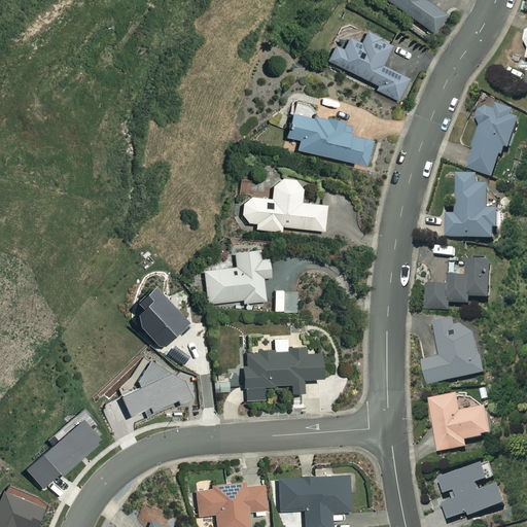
[(385,0),(433,34),(447,15),(424,0),(385,0)]
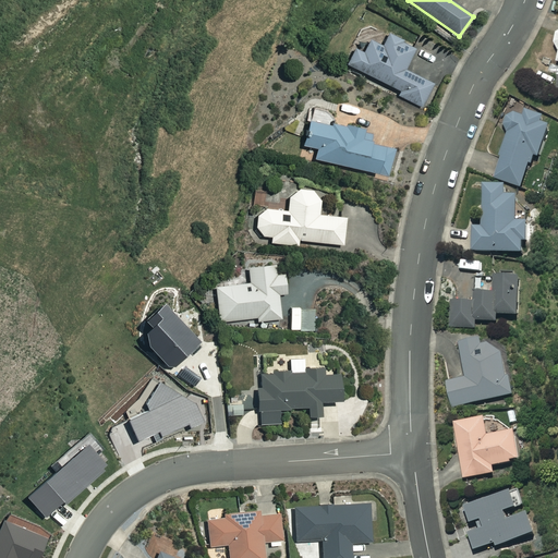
[(416,47),(389,34),(383,47),(371,41),(364,53),(355,49),(348,65),(400,92),(398,96),(423,108),(435,85),(404,70),(416,47)]
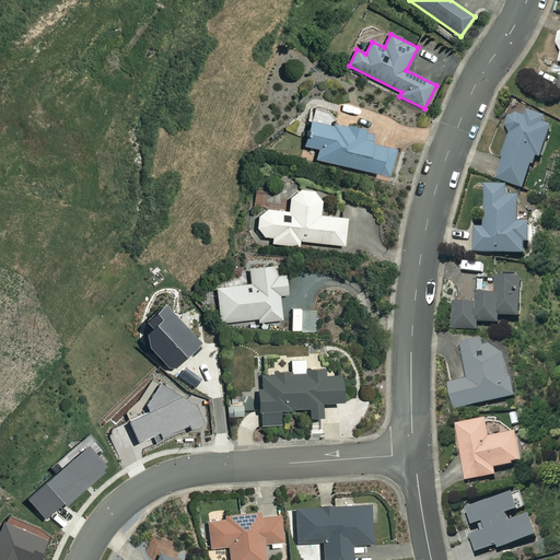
[(552,130),(546,119),(540,117),(541,114),(532,109),(527,119),(517,115),(512,117),(508,128),(511,136),(503,158),(505,159),(498,178),(524,189),(537,156),(541,159),(552,130)]
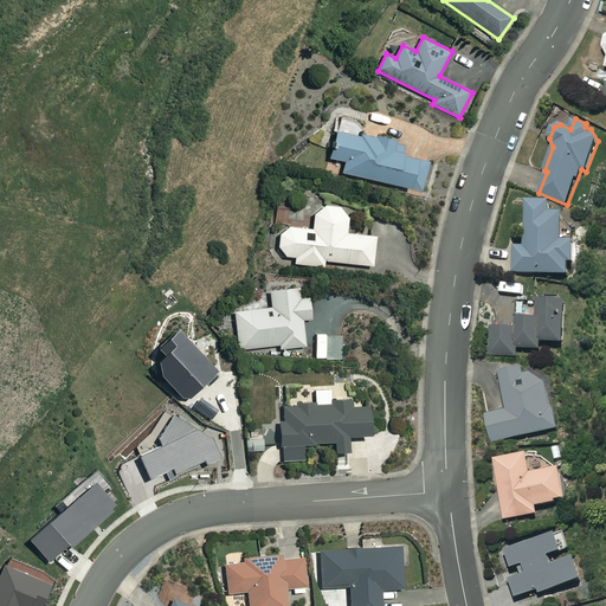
[(404,146),(336,130),(329,159),(345,162),(342,173),(424,192),(431,163),(401,156),(404,146)]
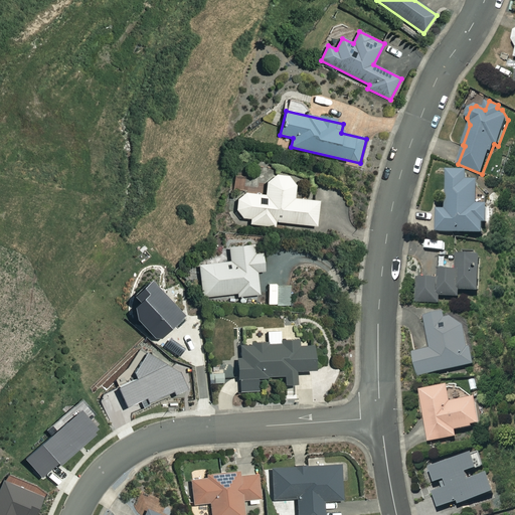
[(469,174),(449,173),(447,211),(438,210),(437,232),(484,235),(484,222),(489,222),(490,208),(478,207),(480,183),(469,183),(469,174)]
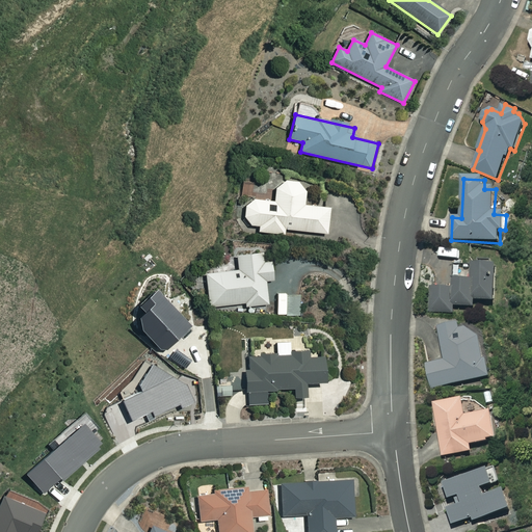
[(303,206),(306,192),(298,183),(284,181),(275,189),(274,203),(253,201),(245,207),(244,218),(250,225),(259,227),(259,232),(284,235),(285,230),(327,234),(330,208),(303,206)]
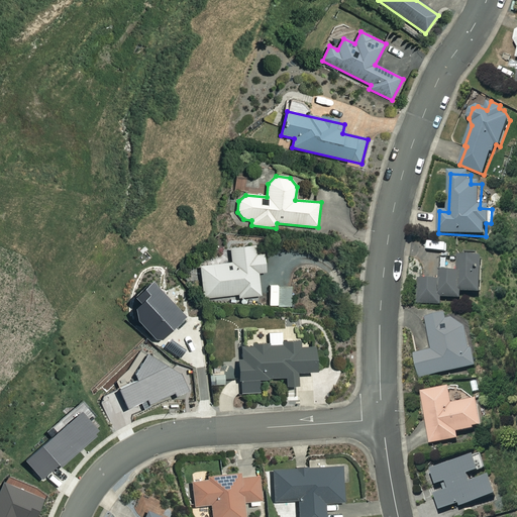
[(255,255),(254,246),(230,249),(231,264),(200,267),(204,299),(238,295),(239,298),(261,295),(259,273),(266,273),(264,254),(255,255)]
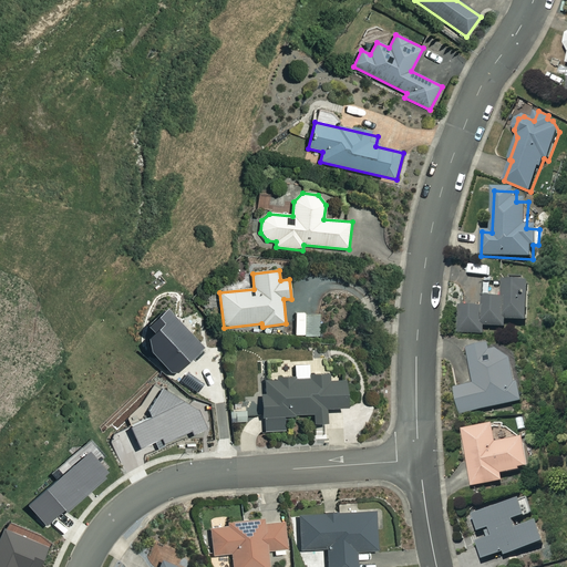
[(528,322),(529,284),(522,284),(523,281),(512,280),(512,284),(504,284),(504,285),(484,285),(484,307),(460,307),(459,332),(484,333),(484,327),(506,328),(506,322),(528,322)]
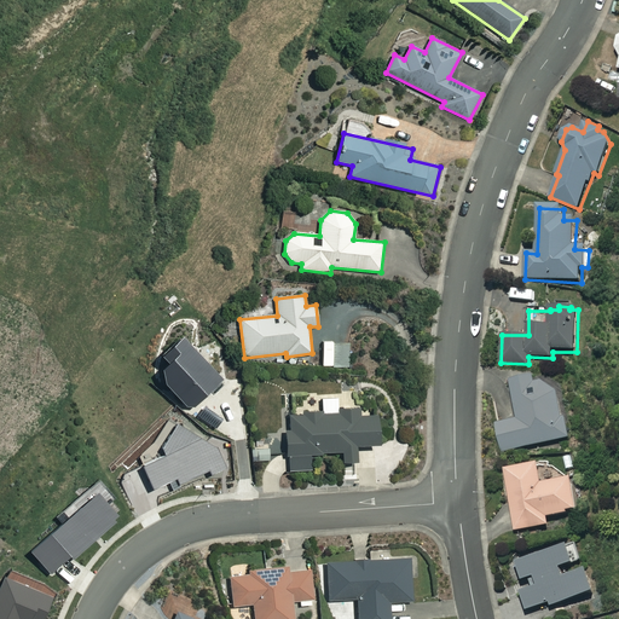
[(185,403),(192,404),(223,375),(179,329),(158,347),(166,354),(158,360),(162,376),(185,403)]
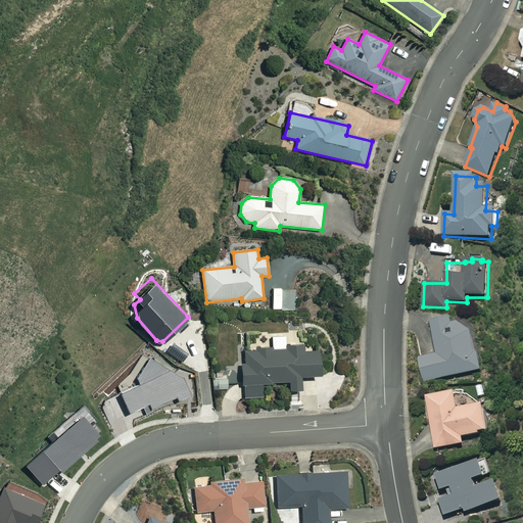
[(293,289),(281,290),(283,311),(295,310),(293,289)]
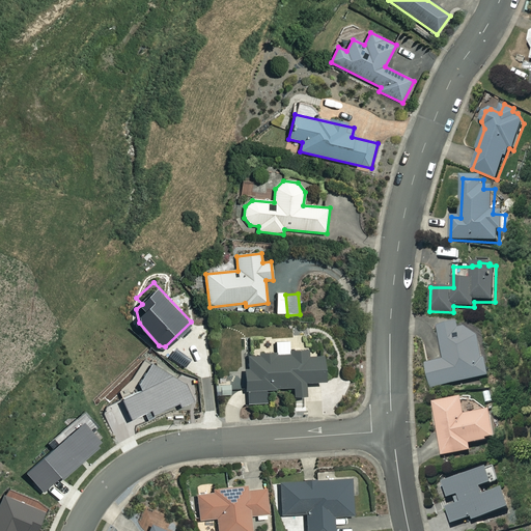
[(482,358),(476,320),(439,328),(444,361),(426,364),(430,387),(488,376),(485,358),(482,358)]
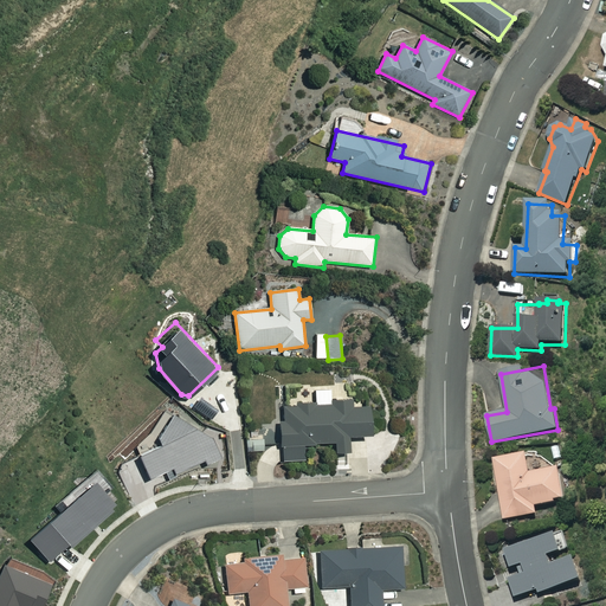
[(329,391),(314,392),(316,405),(282,408),(284,423),(278,423),(283,463),(305,461),(303,446),(333,443),(334,455),(347,453),(346,438),(372,434),(368,408),(352,410),(350,400),(330,403),(329,391)]
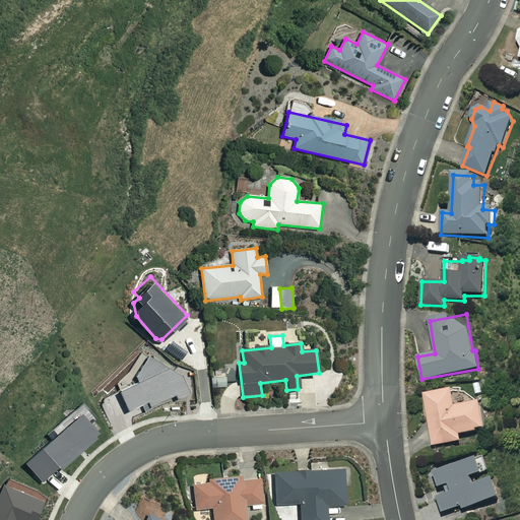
[(225,374),(211,375),(212,388),(226,387),(225,374)]
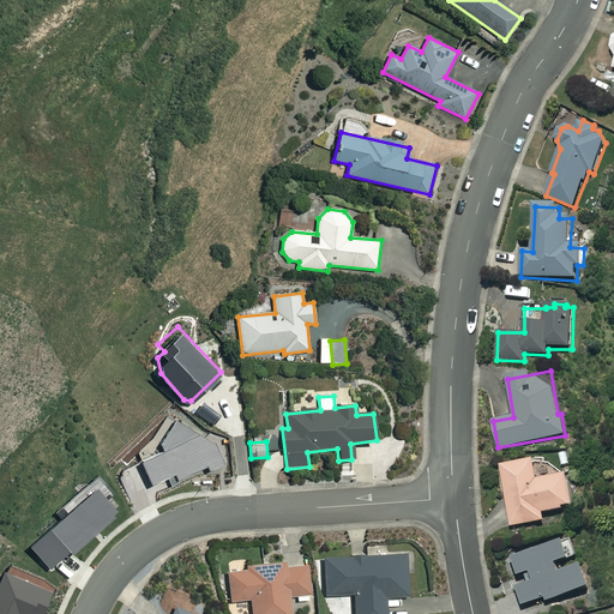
[(537,482),(534,461),(501,465),(512,528),(545,523),(543,515),(573,510),(569,476),(537,482)]
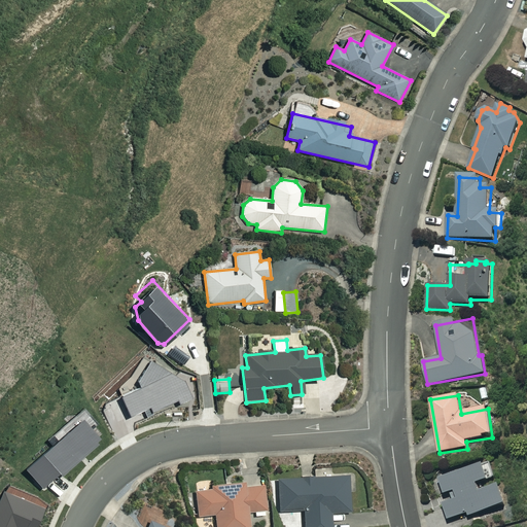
[(23,465),(41,486),(59,470),(61,473),(98,441),(96,438),(99,434),(80,414),(23,465)]
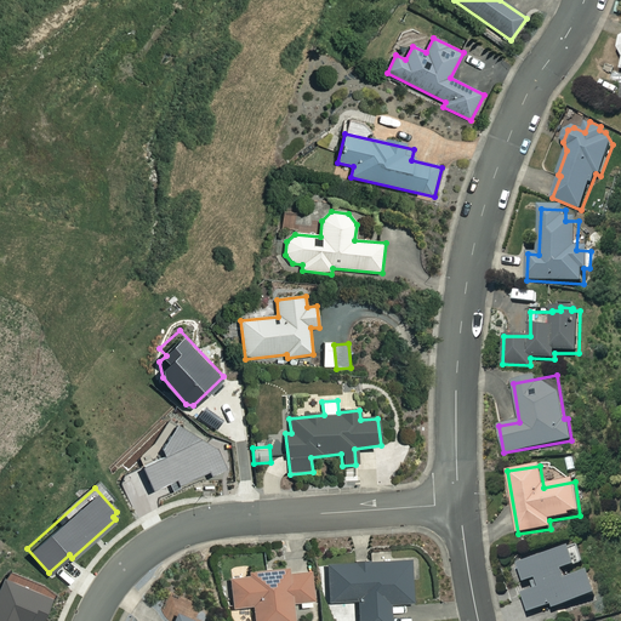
[(571,548),(519,565),(527,585),(531,582),(535,592),(524,596),(530,614),(553,607),(554,610),(597,596),(588,574),(567,581),(563,571),(577,567),(571,548)]
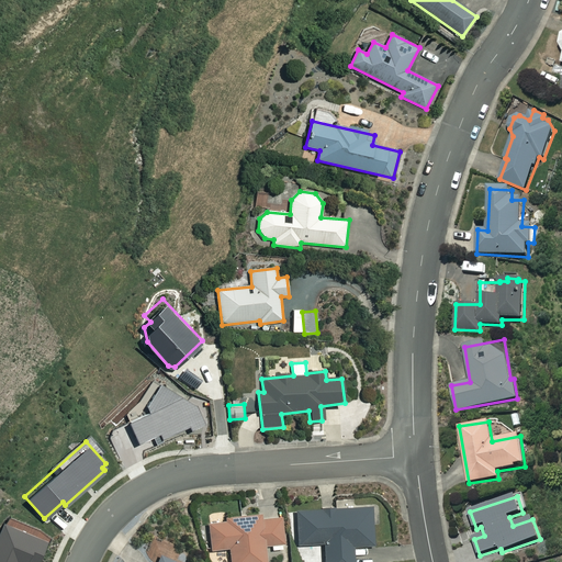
[(350,509),(350,497),(336,498),(337,509),(296,512),(299,546),(324,544),(324,561),(353,561),(353,548),(373,547),(372,508),(350,509)]
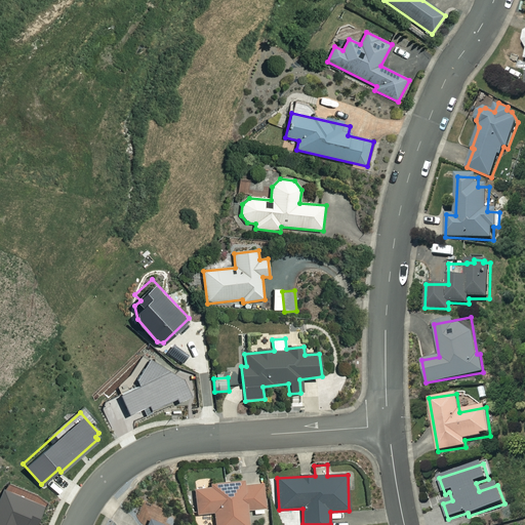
[(0,524),(23,524),(24,524),(26,524),(35,524),(45,502),(0,483),(0,524)]
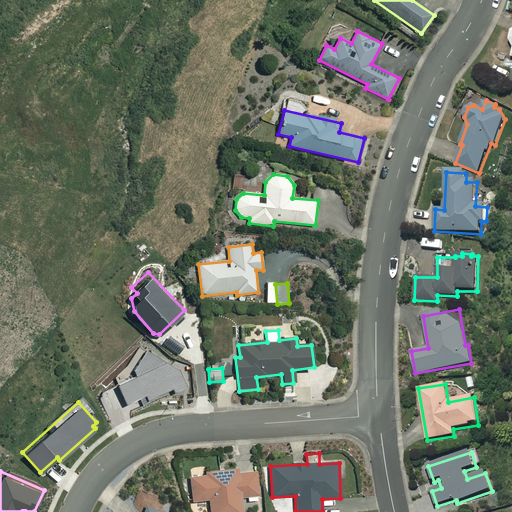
[(258,496),(256,471),(190,477),(192,501),(209,500),(210,511),(242,511),(241,497),(258,496)]
